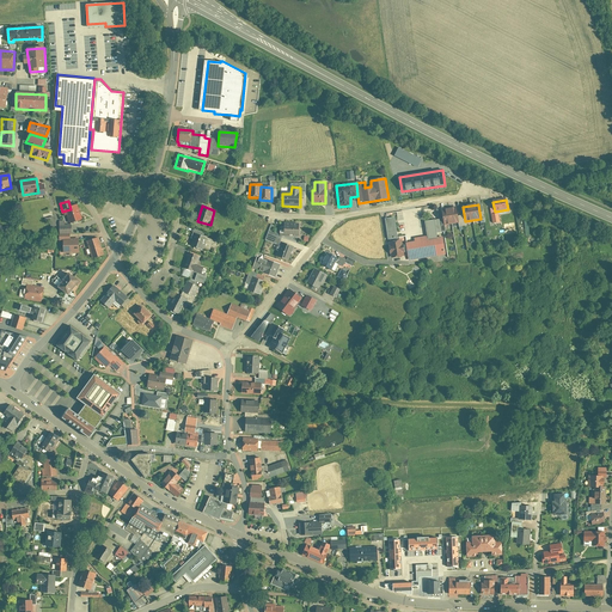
[(66,210),(71,224),(83,221),(78,207),(71,209),(66,210)]
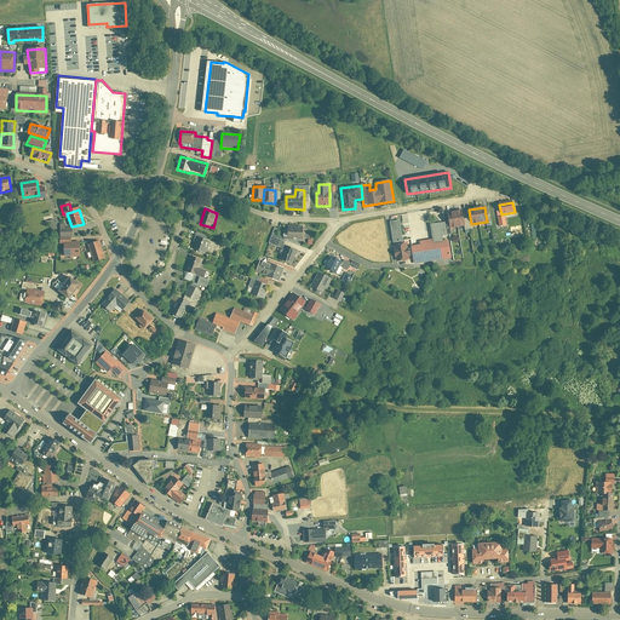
[(448,213),(451,229),(466,225),(464,211),(448,213)]
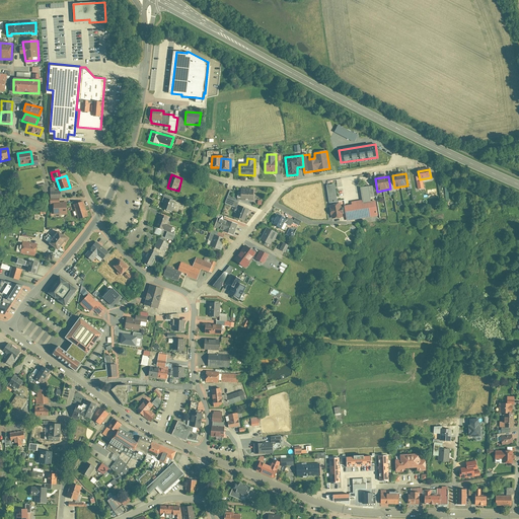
[(329,204),(338,202),(336,184),(326,187),(329,204)]
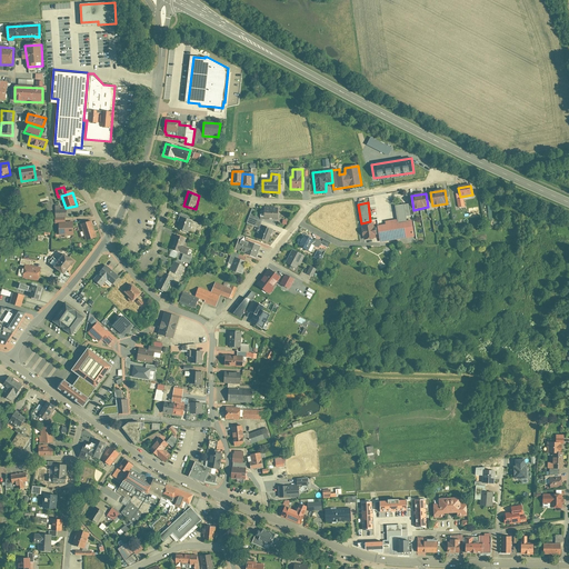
[(395,207),(397,220),(398,225),(407,222),(407,218),(410,217),(408,205),(395,207)]
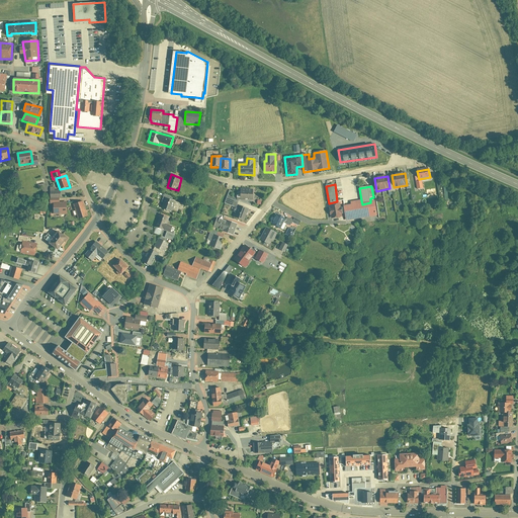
[(241,199),(254,200),(254,189),(241,189),(241,199)]
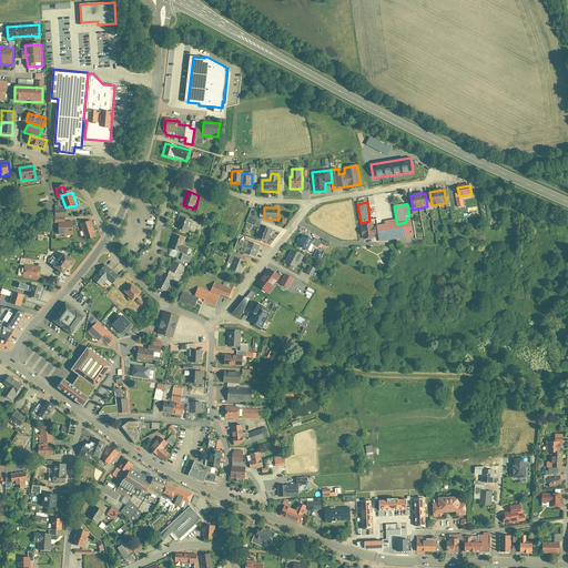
[(176,230),(188,233),(192,221),(181,217),(176,230)]
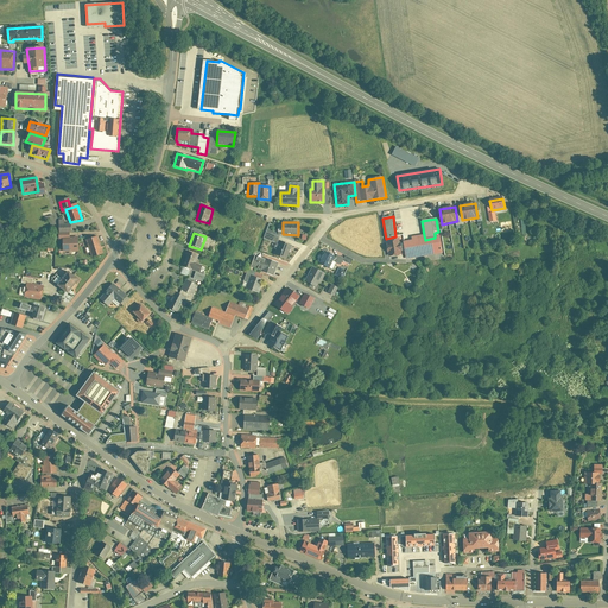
[(426,255),(443,253),(439,236),(435,238),(425,240),(424,235),(411,238),(411,240),(403,241),(405,255),(425,253),(426,255)]
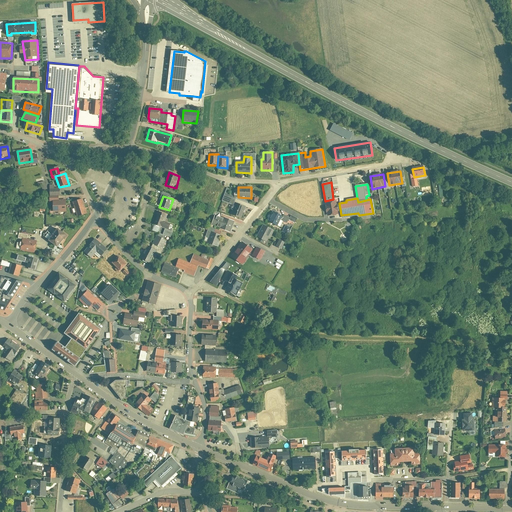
[(73,202),(77,217),(87,214),(83,200),(73,202)]
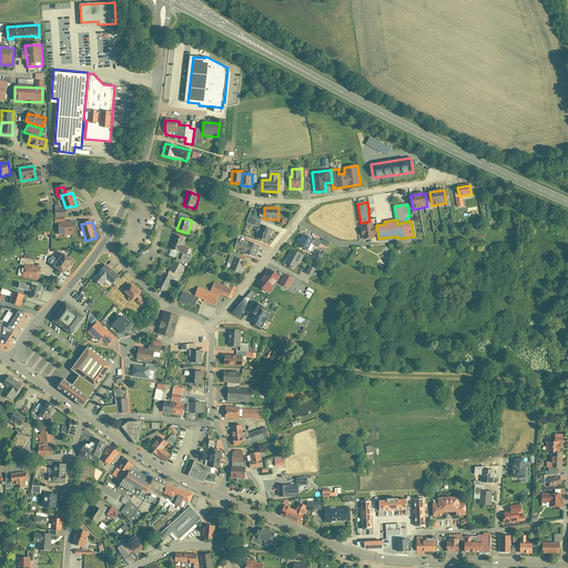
[(59,224),(59,235),(73,235),(73,223),(59,224)]
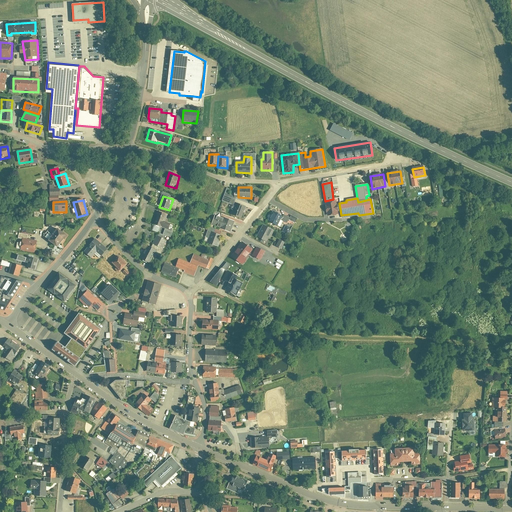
[(328,216),(338,214),(336,201),(326,203),(328,216)]
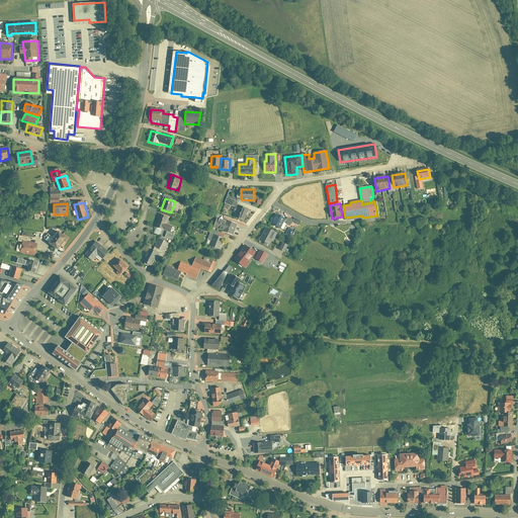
[(235,218),(244,221),(249,209),(239,205),(235,218)]
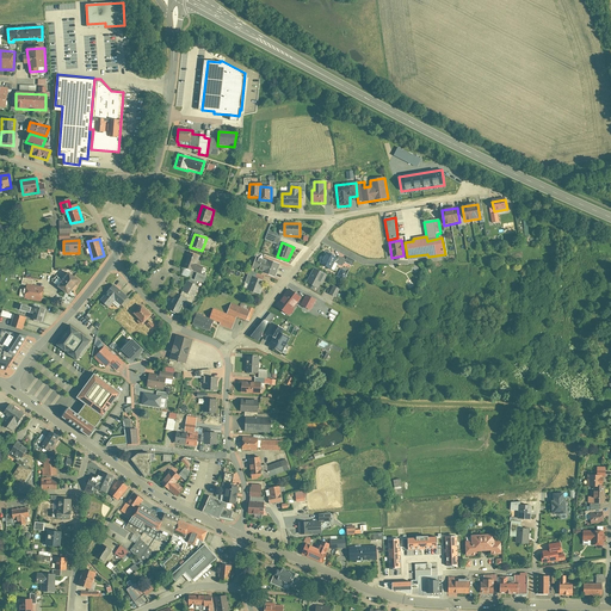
[(326,253),(321,264),(332,270),(338,259),(326,253)]
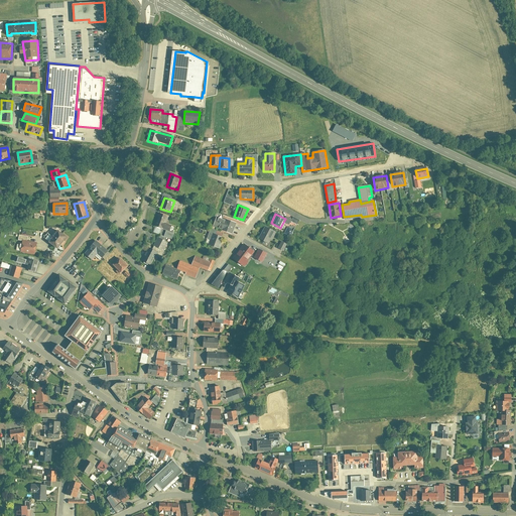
[(160,215),(155,228),(168,233),(171,225),(167,224),(169,218),(160,215)]
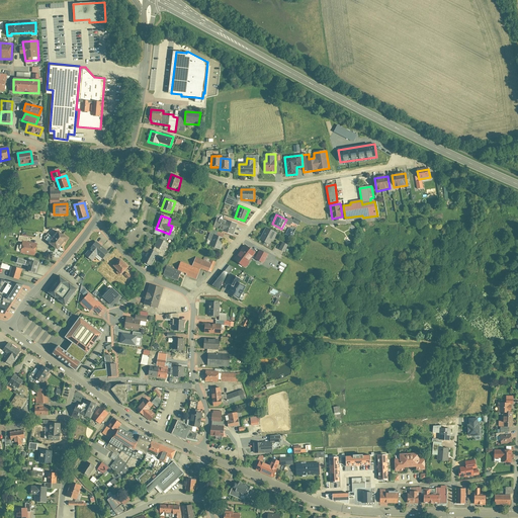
[(214,230),(234,236),(238,225),(218,218),(214,230)]
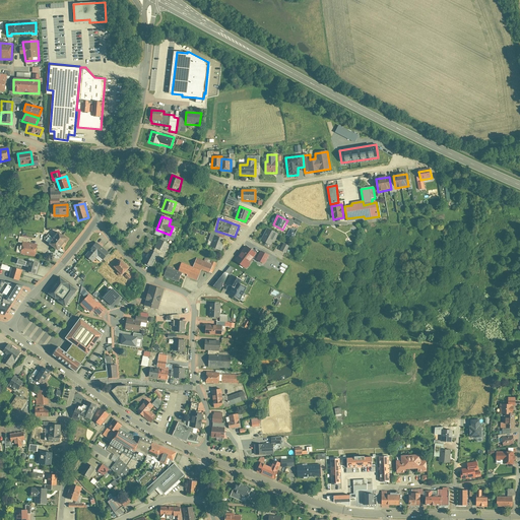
[(261,241),(271,247),(278,234),(267,229),(261,241)]
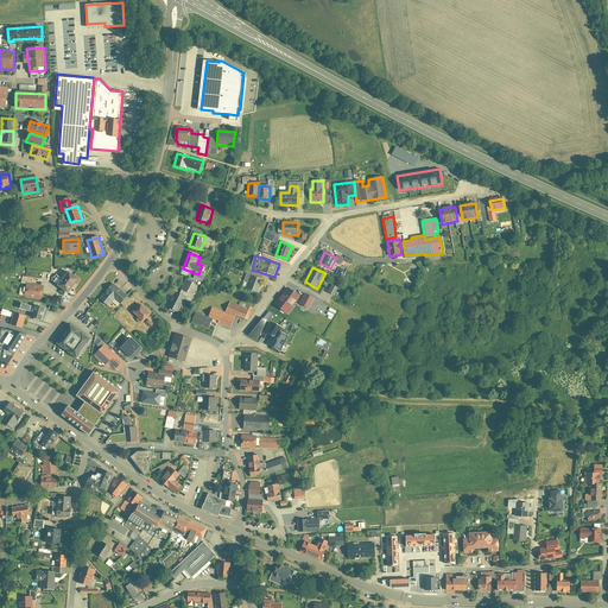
[(68,272),(57,285),(68,293),(78,279),(68,272)]
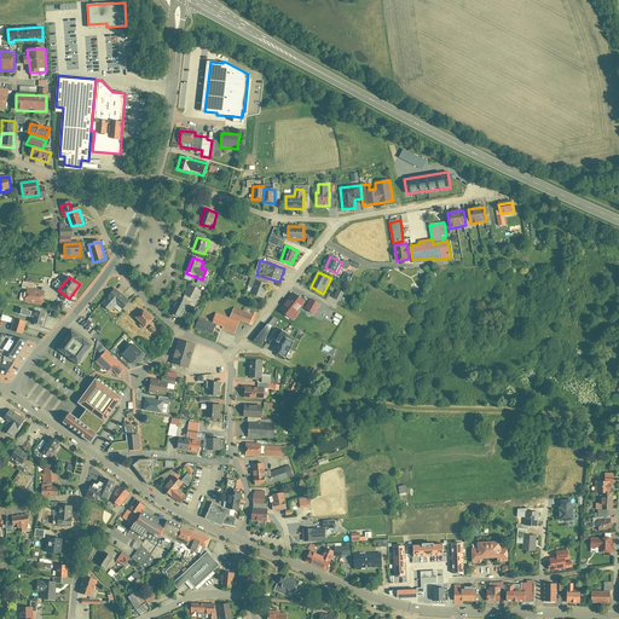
[(252,296),(264,300),(268,285),(255,281),(252,296)]
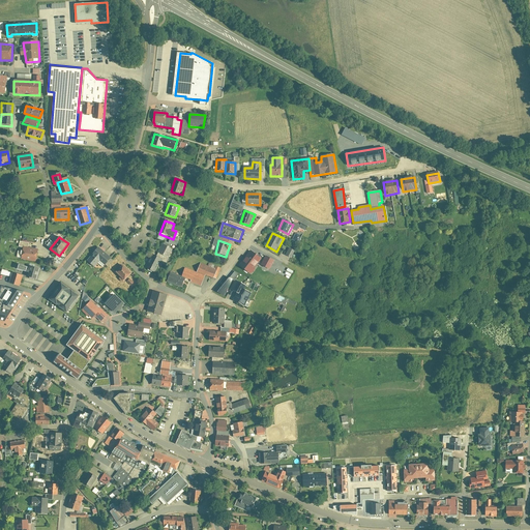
[(163,245),(155,258),(162,261),(166,263),(173,251),(163,245)]
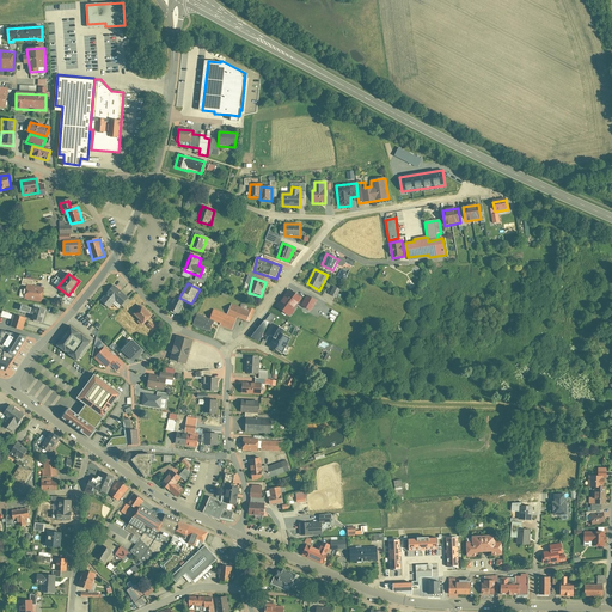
[(28,286),(25,299),(41,303),(43,289),(28,286)]
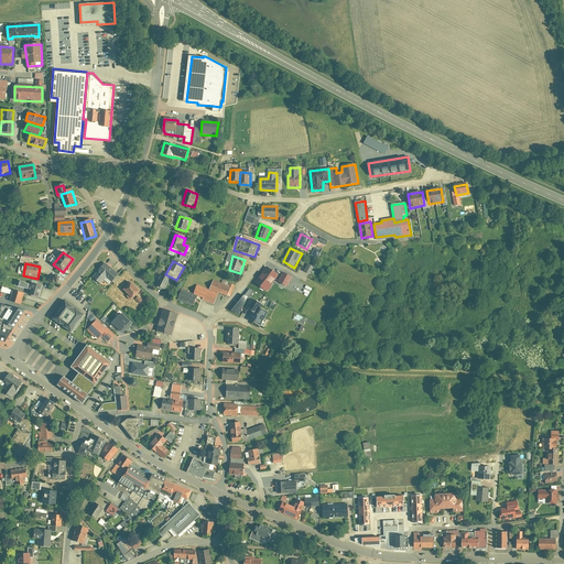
[(105,263),(93,278),(100,284),(106,278),(115,284),(122,277),(105,263)]
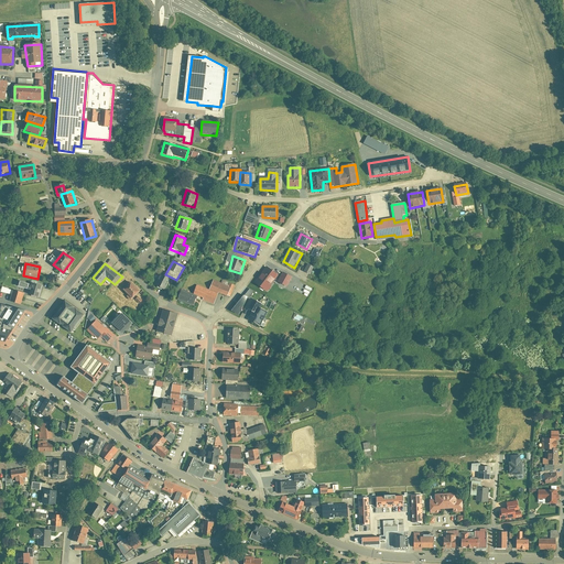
[(268,268),(255,282),(266,291),(279,275),(268,268)]
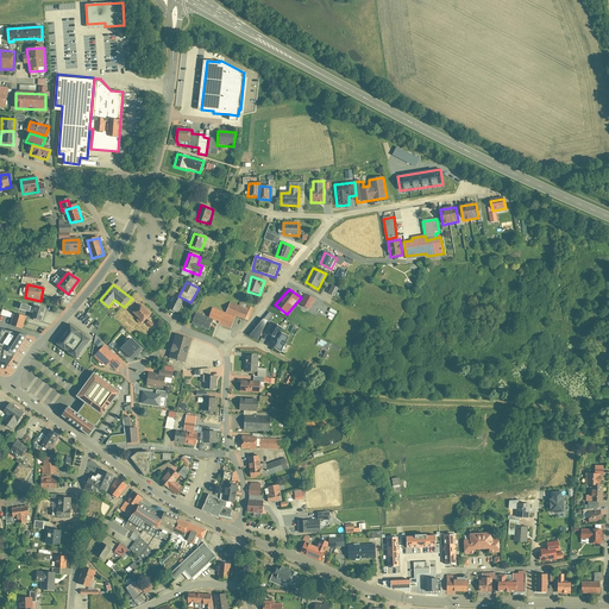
[(168,308),(179,314),(186,300),(179,296),(175,294),(168,308)]
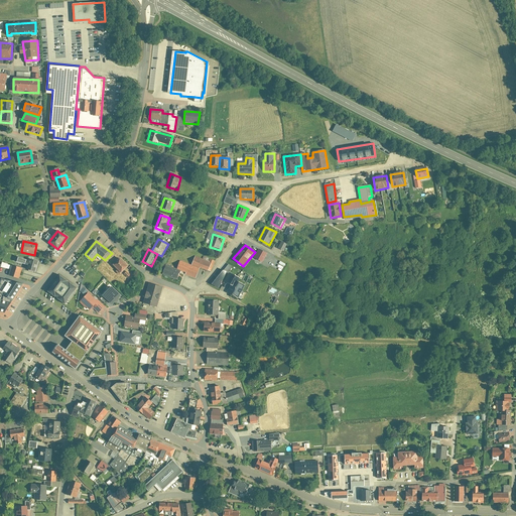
[(259,250),(254,258),(263,262),(267,254),(259,250)]
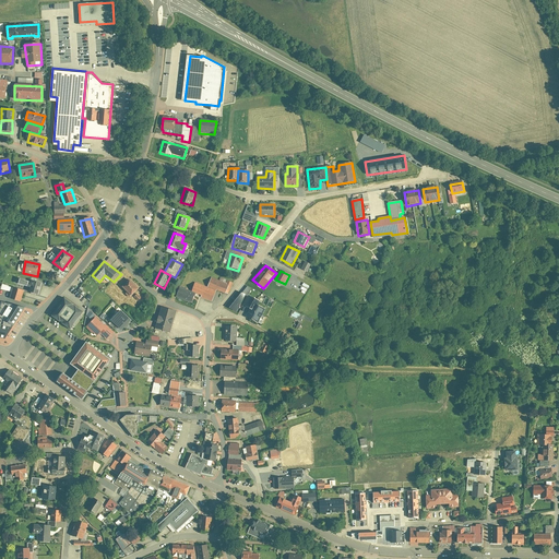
[(217,290),(228,295),(233,284),(213,276),(209,287),(217,290)]
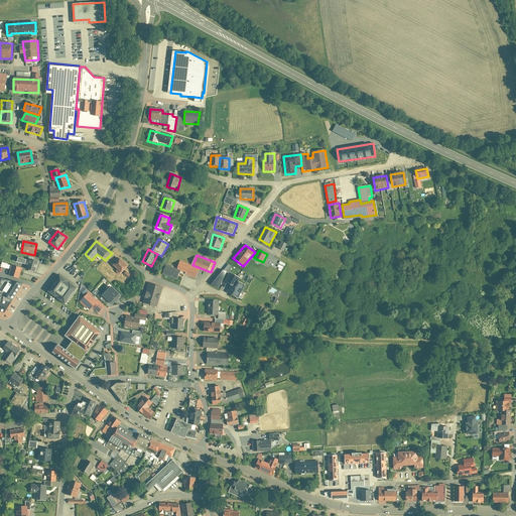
[(128,267),(119,258),(112,266),(121,274),(128,267)]
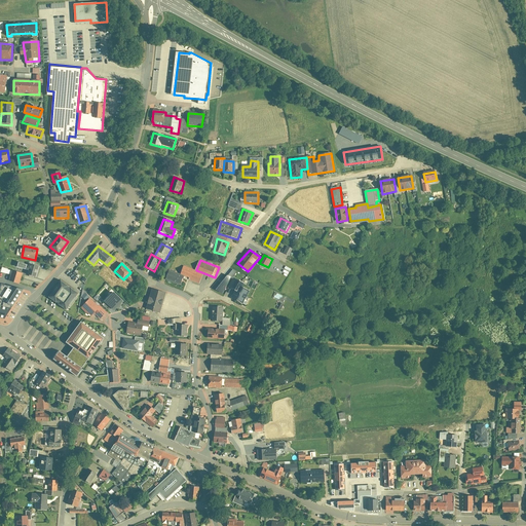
[(30,265),(27,274),(36,277),(39,267),(30,265)]
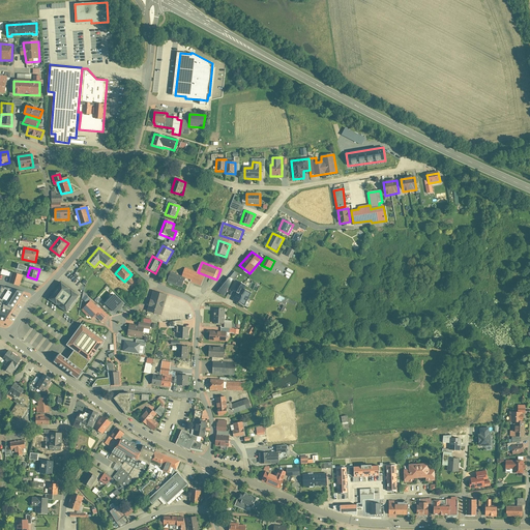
[(184,281),(202,287),(206,275),(185,268),(182,276),(181,280),(184,281)]
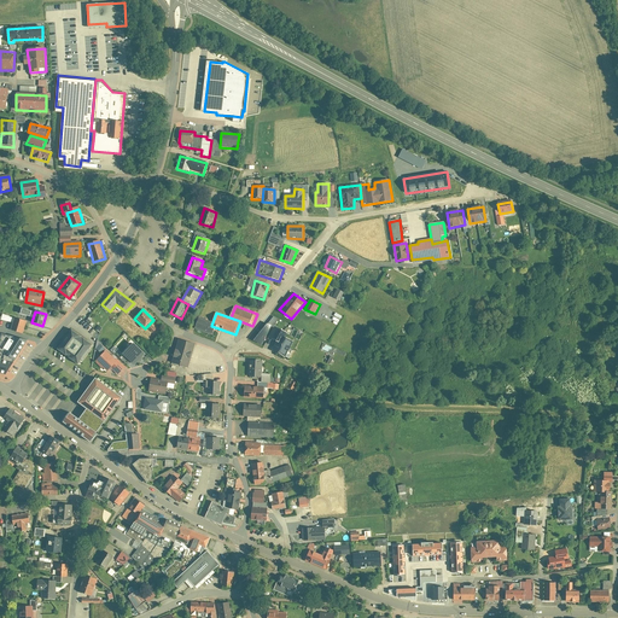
[(211,336),(215,327),(211,326),(213,322),(199,318),(194,330),(211,336)]
